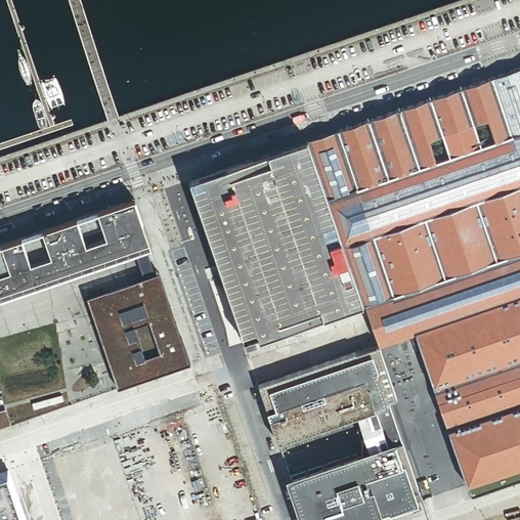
[(519,72),(505,78),(333,135),(320,139),(307,144),(228,171),(201,180),(188,184),(195,202),(209,246),(216,267),(218,270),(219,274),(231,312),(244,349),(250,347),(276,338),(308,328),(364,308),(371,323),(379,349),(380,351),(392,347),(415,339),(448,437),(467,489),(519,471),(519,72)]
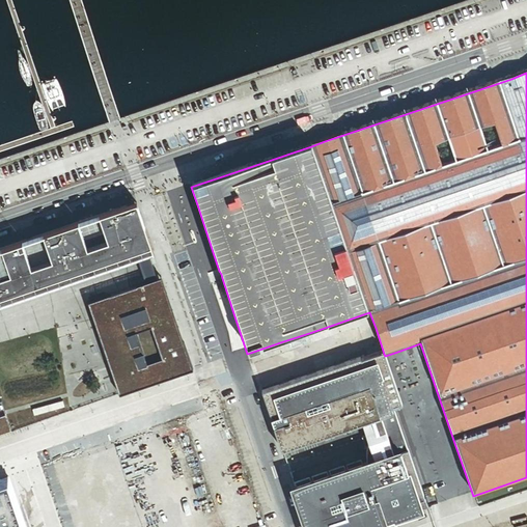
[(138,212),(136,205),(0,252),(0,306),(137,259),(147,256),(153,254),(146,238),(138,212)]
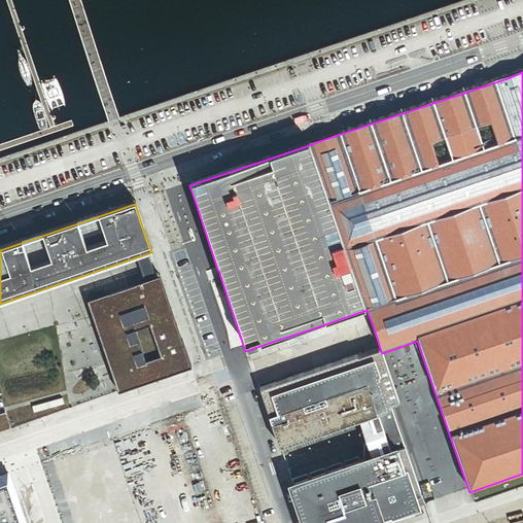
[(146,254),(136,257),(143,283),(88,302),(116,395),(186,371),(172,316),(168,318),(154,279),(146,254)]
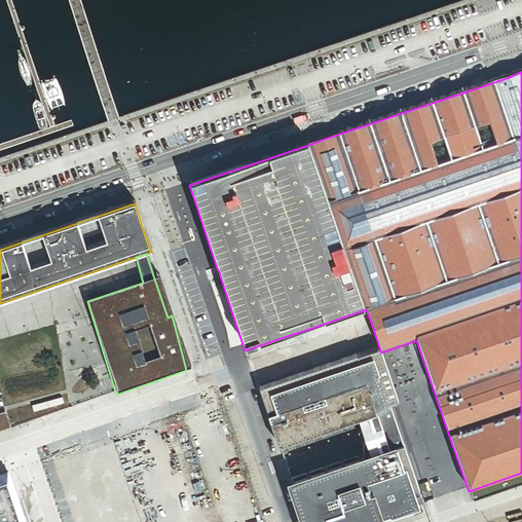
[(158,276),(154,278),(168,318),(172,315),(158,276)]
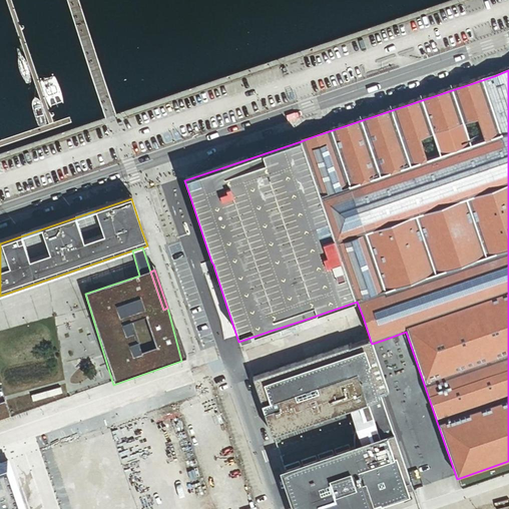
[(389,395),(371,342),(348,350),(348,348),(252,380),(271,437),(273,436),(274,438),(288,434),(287,431),(289,431),(290,433),(304,428),(303,426),(306,425),(307,427),(321,422),(320,420),(322,419),(323,421),(337,416),(336,414),(339,413),(339,415),(354,411),(353,408),(356,407),(358,422),(349,425),(353,436),(354,435),(354,450),(349,452),(348,449),(334,454),(335,456),(332,457),(332,455),(317,460),(318,462),(316,463),(315,460),(301,465),(302,467),(299,468),(298,466),(284,471),(285,473),(284,473),(296,508),(372,508),(369,498),(375,496),(378,506),(413,495),(380,399),(389,395)]
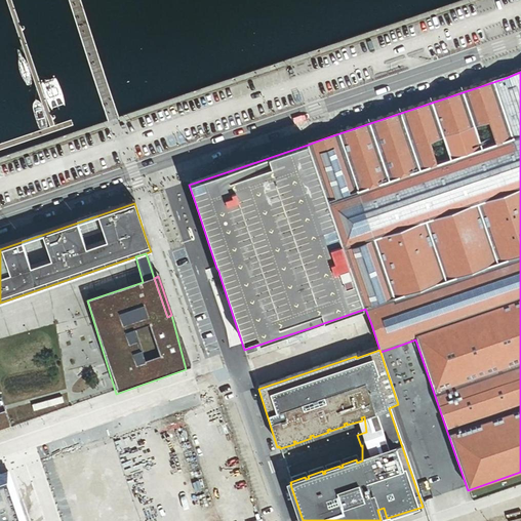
[(10,520),(0,490),(0,520),(10,520)]
